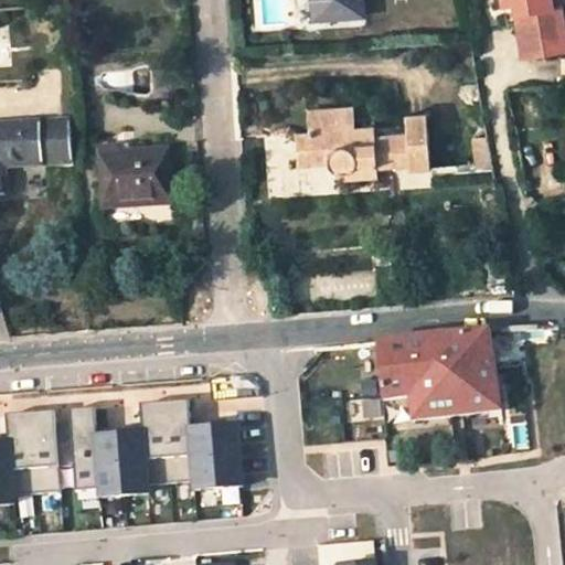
[(362,0),(313,0),(316,20),(363,17),(362,0)]
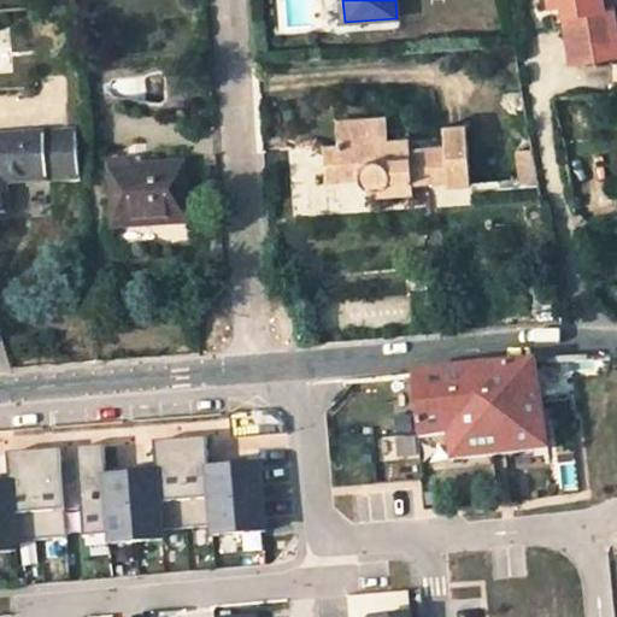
[(551,0),(554,27),(566,25),(573,63),(575,63),(616,56),(616,36),(612,4),(601,5),(600,0),(551,0)]
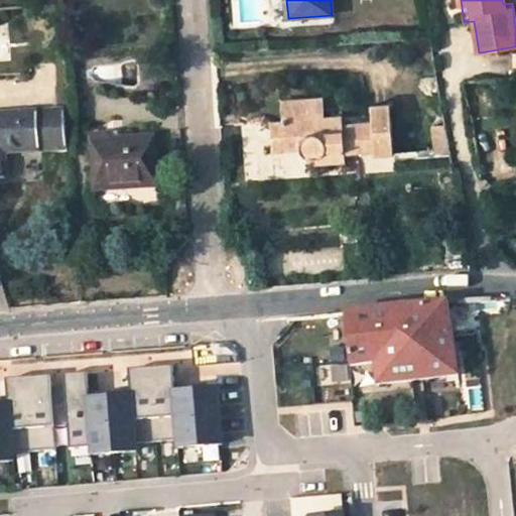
[(324,119),(320,99),(281,102),(283,122),(324,119)]
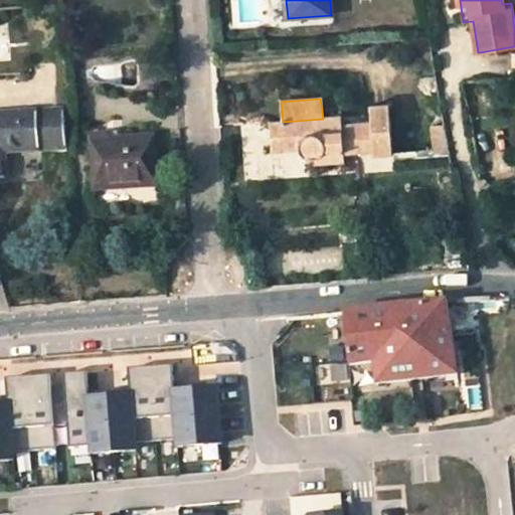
[(283,122),(270,123),(273,152),(301,149),(303,152),(304,154),(307,156),(309,157),(312,158),(314,157),(317,157),(319,156),(321,154),(322,151),(343,149),(344,153),(375,151),(375,155),(393,154),(388,107),(370,109),(371,123),(342,126),(323,127),(323,119),(283,122)]
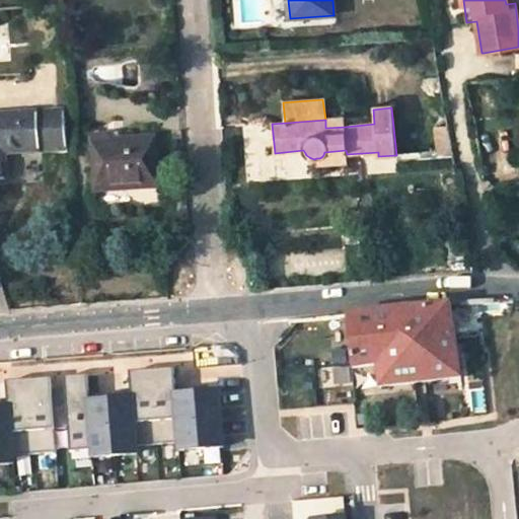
[(65,113),(0,116),(0,181),(6,181),(3,153),(67,149),(65,113)]
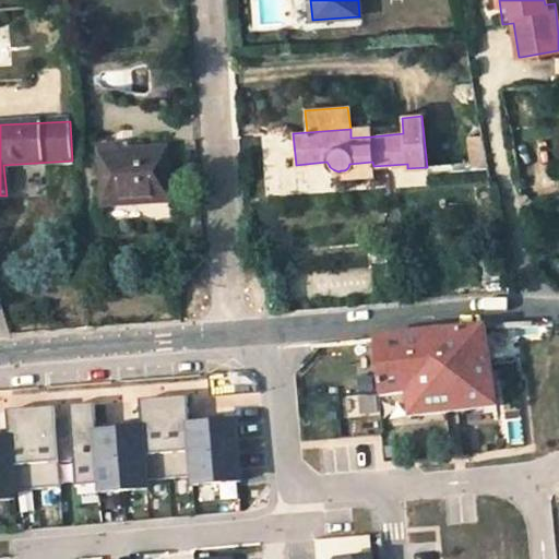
[(370,127),(351,129),(351,138),(371,137),(370,127)]
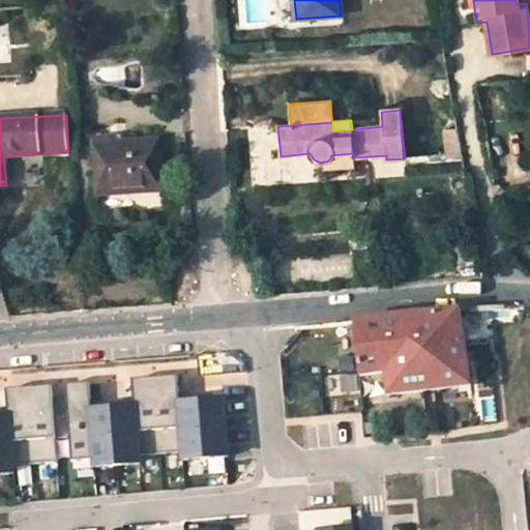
[(157,142),(94,144),(97,195),(162,193),(157,142)]
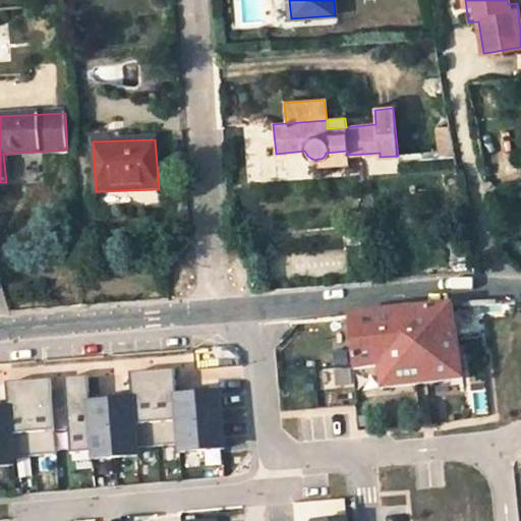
[(321,167),(349,164),(348,155),(347,151),(326,153),(325,156),(323,158),(321,159),(320,159),(321,167)]
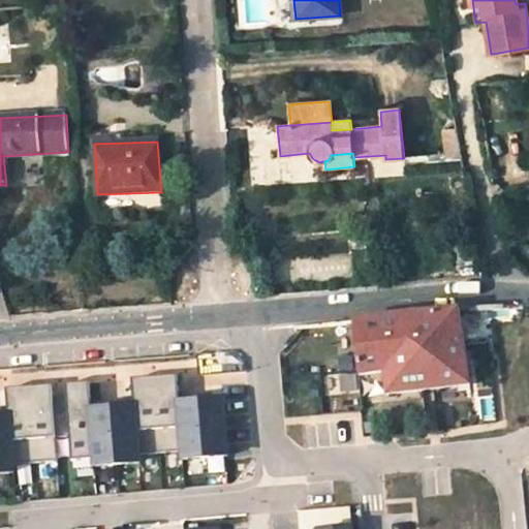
[(427,156),(404,158),(404,166),(427,163),(427,156)]
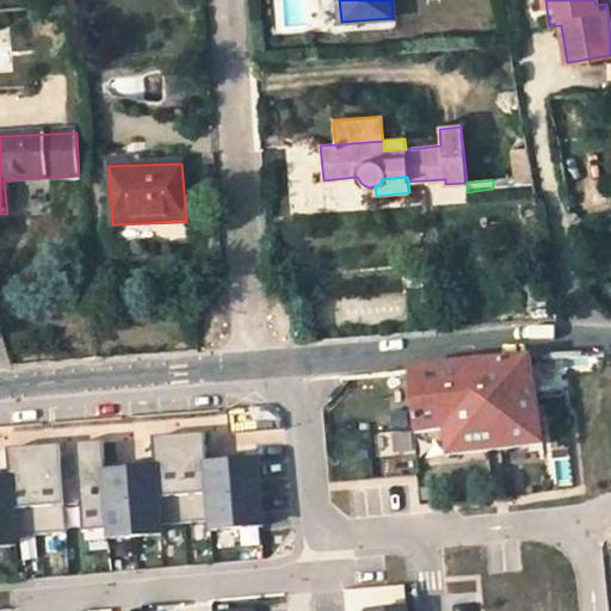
[(409,374),(412,399),(415,434),(446,431),(448,457),(543,448),(531,359),(409,374)]
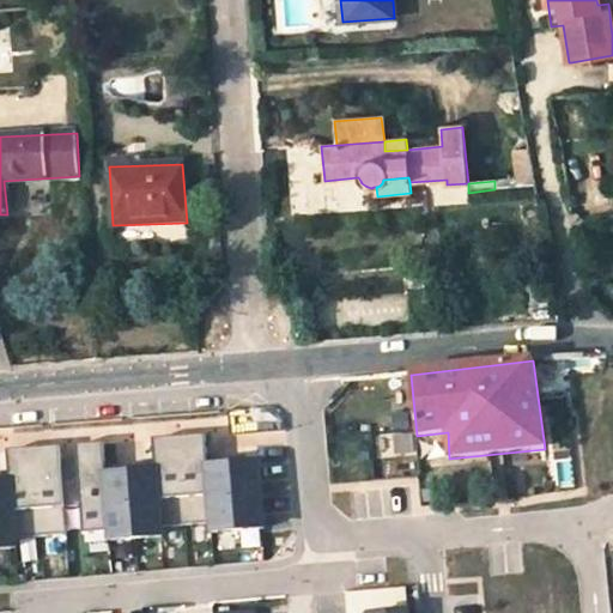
[(78,447),(80,478),(82,507),(84,534),(109,532),(110,541),(162,536),(161,528),(211,523),(211,532),(262,528),(258,462),(208,467),(206,436),(153,439),(156,471),(107,475),(104,444),(78,447)]
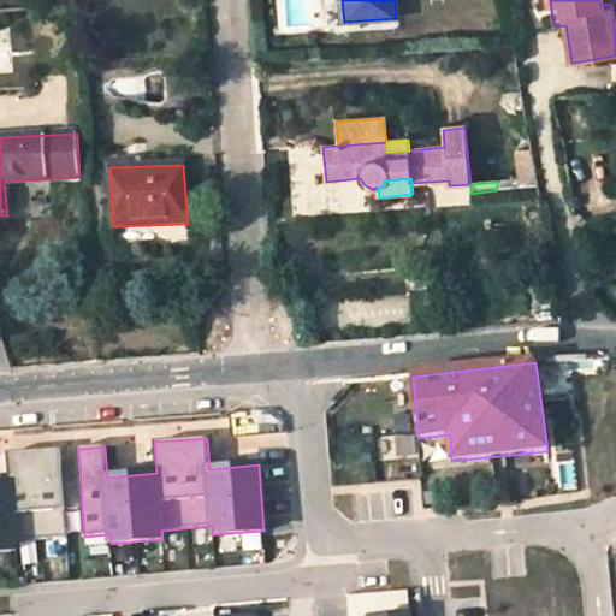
[(0,552),(18,552),(17,543),(69,538),(66,510),(64,481),(61,450),(9,454),(11,486),(0,486),(0,552)]
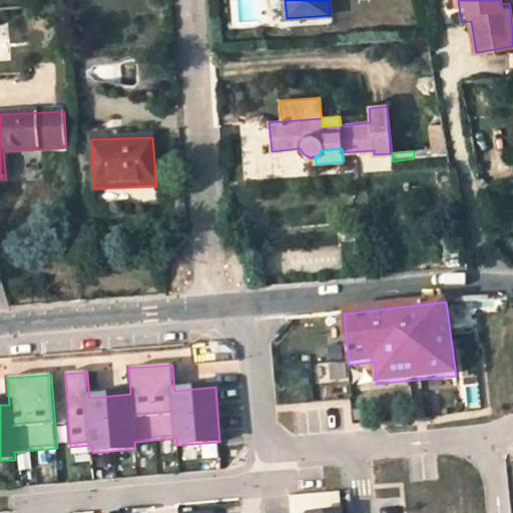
[(67,400),(53,401),(55,425),(68,424),(67,400)]
